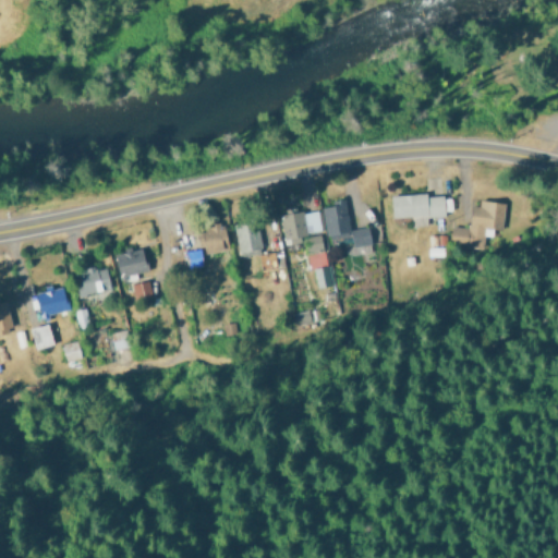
[(445,216),(444,193),(388,195),(389,217),(411,216),(411,225),(426,225),(426,216),(445,216)]
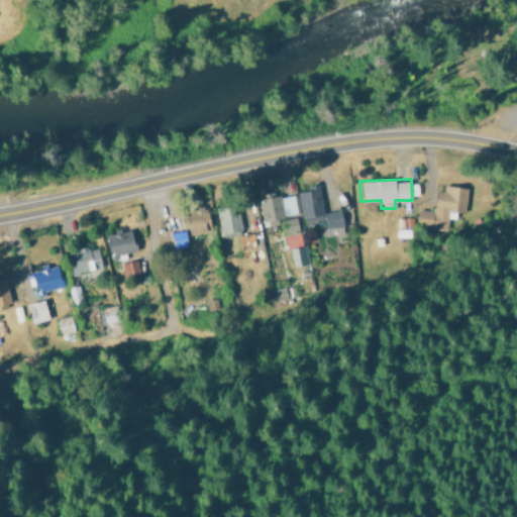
[(448,229),(450,211),(462,212),(466,188),(436,184),(433,210),(417,208),(415,224),(448,229)]
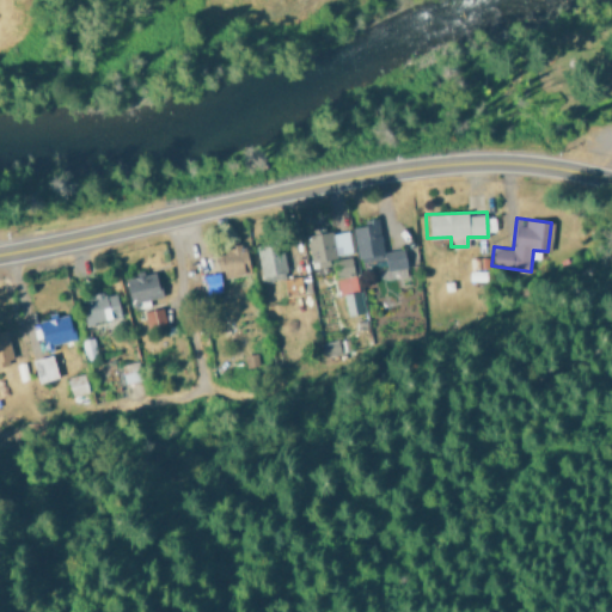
[(350,224),(359,270),(386,265),(387,270),(407,267),(403,248),(381,251),(377,220),(350,224)]
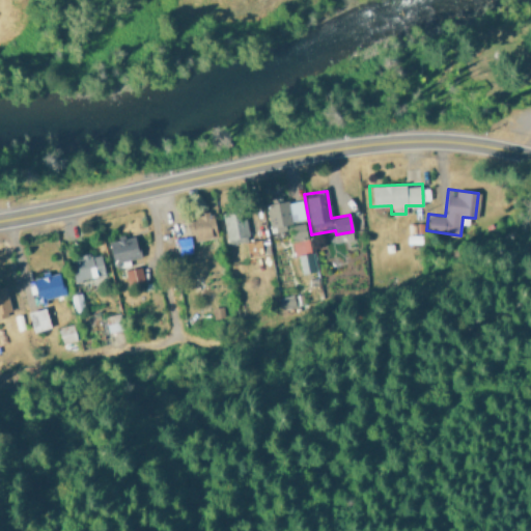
[(304,220),(305,220),(301,199),(286,202),(288,212),(273,215),(274,221),(280,220),(281,227),(288,226),(297,270),(313,267),(304,220)]
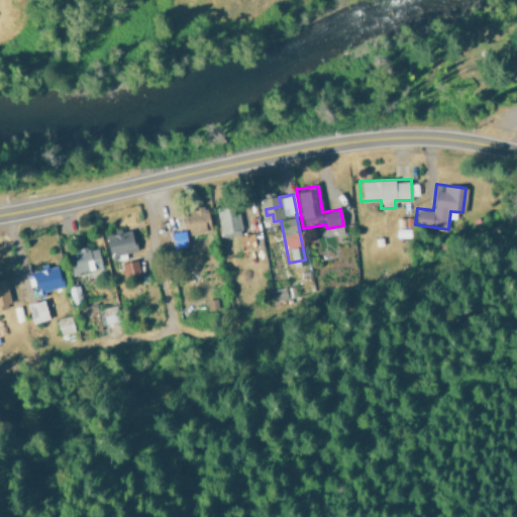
[(137,248),(131,228),(103,236),(110,261),(125,256),(124,252),(137,248)]
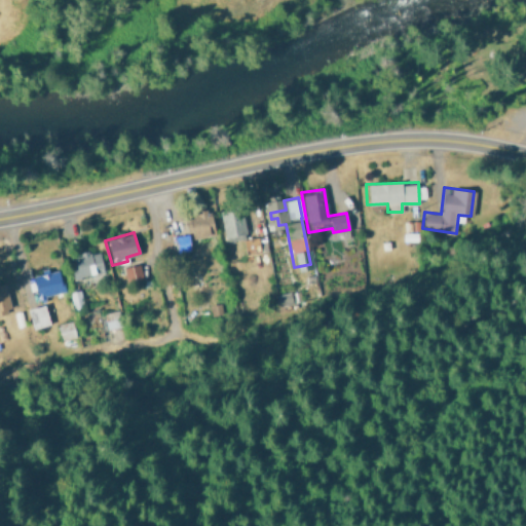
[(100,251),(72,256),(75,270),(73,270),(76,285),(105,279),(100,251)]
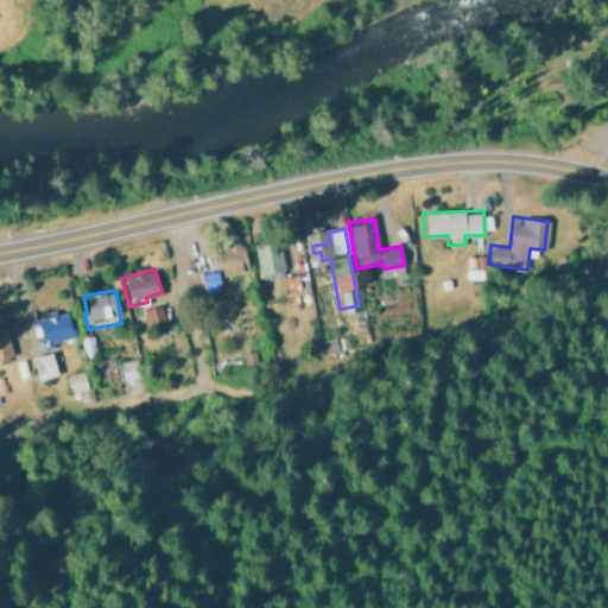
[(75,337),(67,309),(36,318),(44,346),(75,337)]
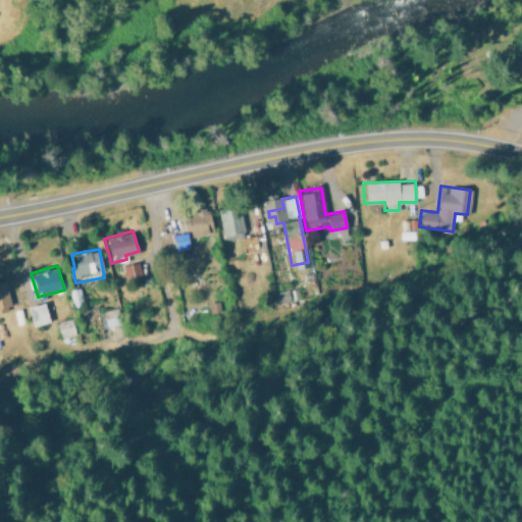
[(33,326),(50,320),(43,301),(25,307),(33,326)]
